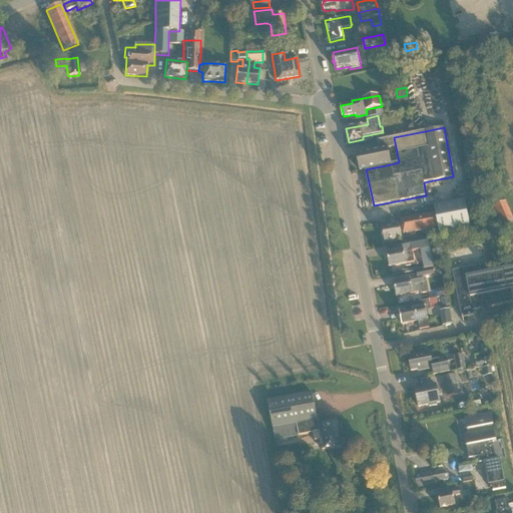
[(396,147),(394,137),(377,140),(379,149),(357,154),(360,170),(366,169),(391,164),(388,148),(396,147)]
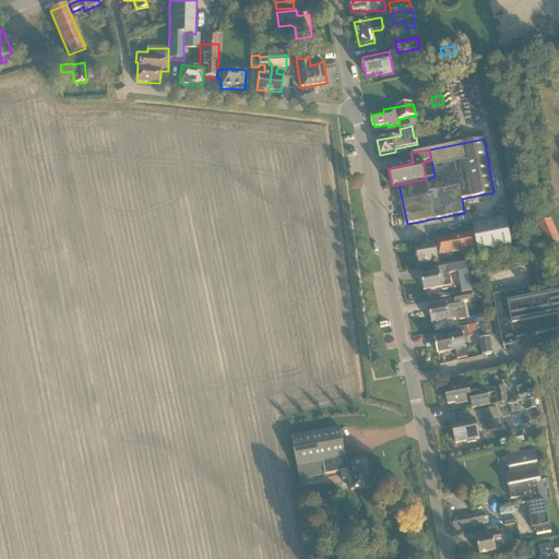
[(447,253),(452,252),(477,248),(478,256),(479,257),(513,250),(507,217),(473,224),(474,227),(474,232),(437,239),(438,246),(436,246),(417,249),(419,263),(439,259),(437,252),(439,252),(440,254),(447,253)]
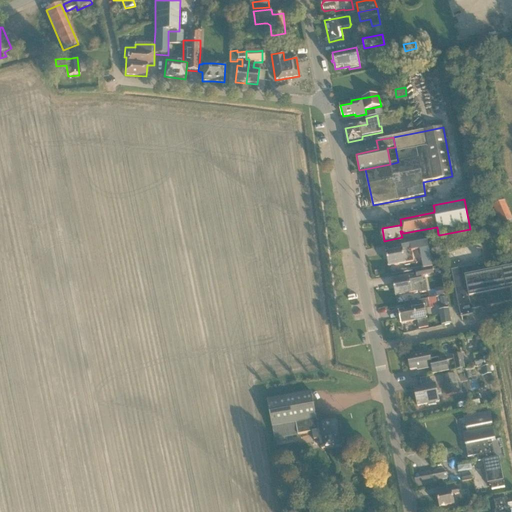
[(503,225),(511,221),(511,212),(507,201),(495,206),(503,225)]
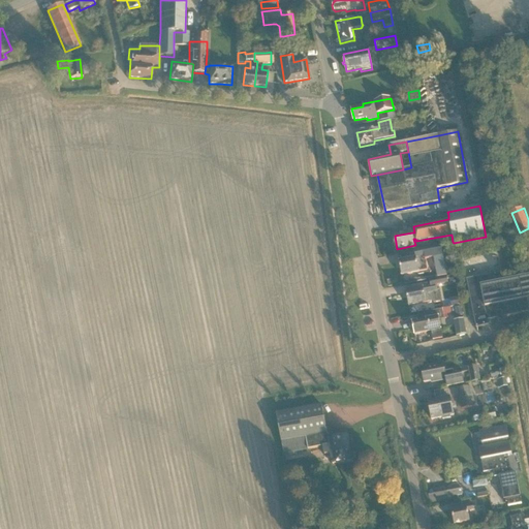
[(438,246),(430,248),(425,249),(414,251),(415,257),(399,261),(402,276),(419,272),(427,271),(425,260),(433,258),(437,278),(446,276),(440,247),(438,247),(438,246)]
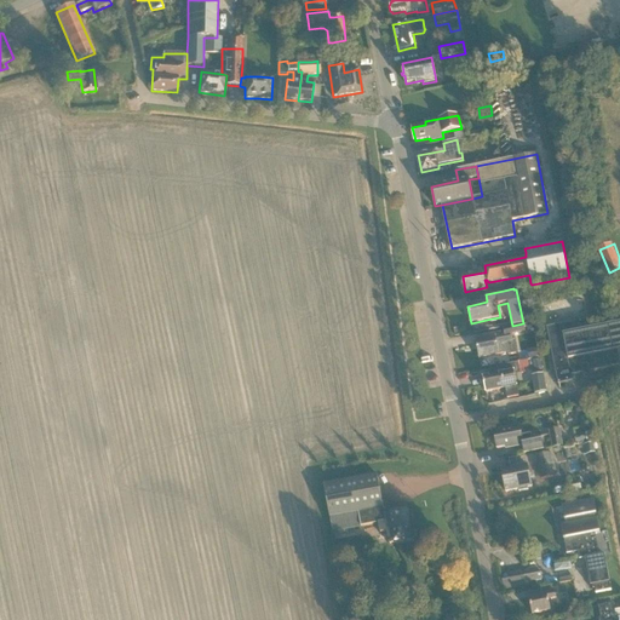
[(619,365),(619,359),(619,350),(619,349),(619,323),(590,329),(589,320),(547,327),(558,383),(573,380),(573,375),(619,365)]
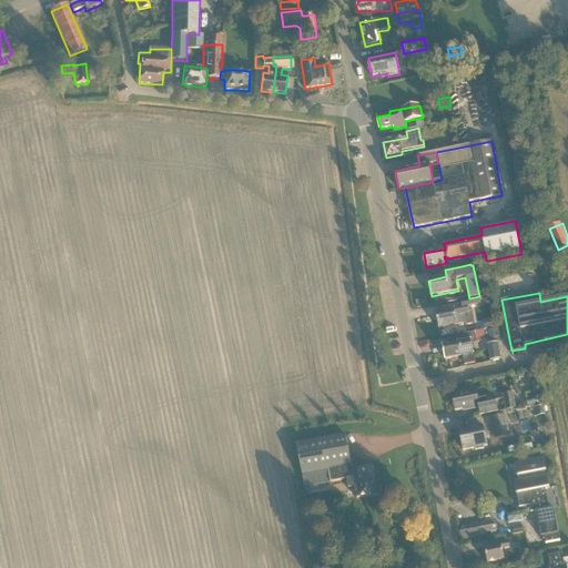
[(482,304),(480,297),(462,301),(463,307),(482,304)]
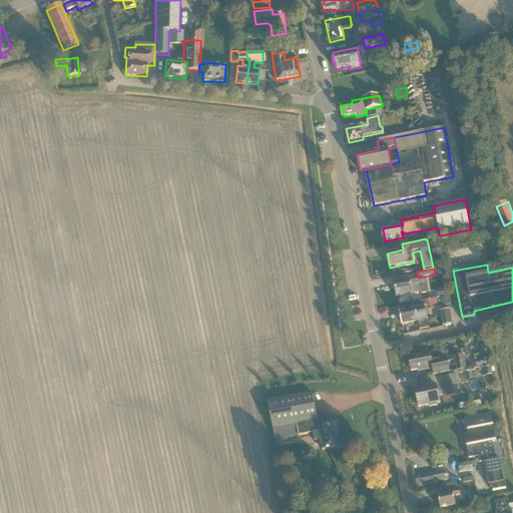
[(428,293),(425,279),(413,282),(411,282),(411,279),(394,283),(397,297),(421,292),(421,294),(428,293)]
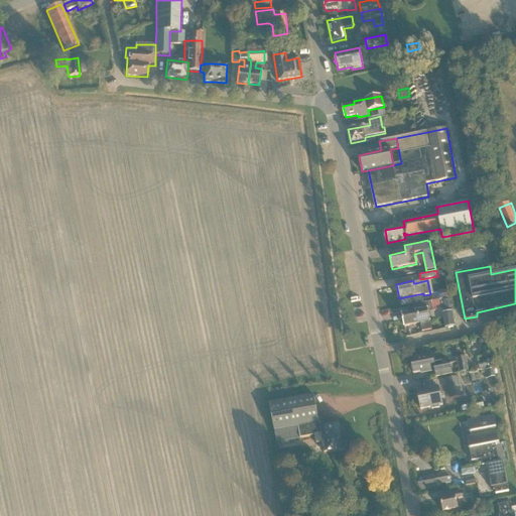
[(404,327),(420,324),(422,332),(432,330),(428,312),(433,311),(432,306),(431,301),(416,304),(418,310),(402,313),(404,327)]
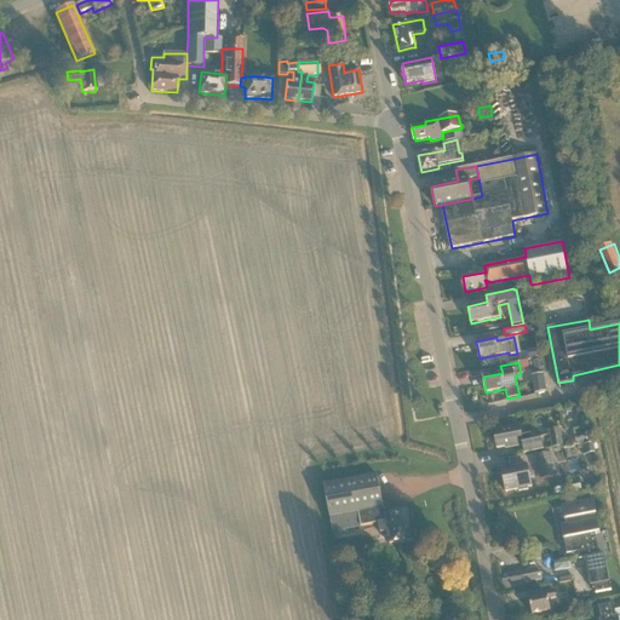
[(544,374),(534,377),(533,377),(535,395),(538,395),(546,394),(544,374)]
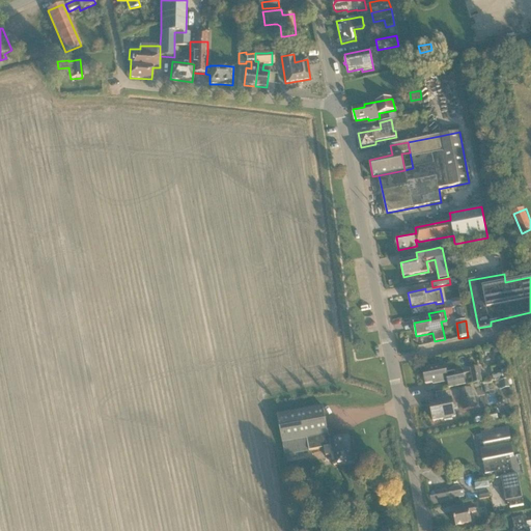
[(430,336),(421,337),(422,346),(431,345),(430,336)]
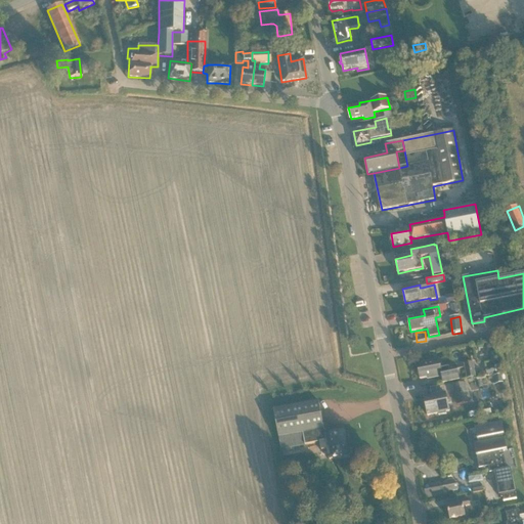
[(494,348),(493,341),(485,343),(487,349),(494,348)]
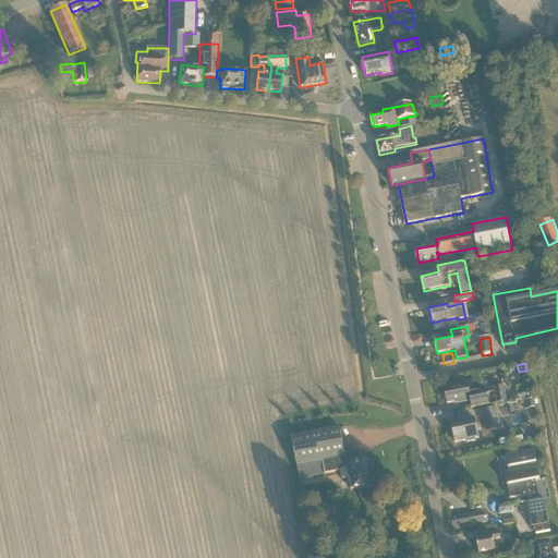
[(448,404),(455,402),(456,405),(471,402),(472,408),(489,404),(486,389),(470,392),(468,383),(445,388),(448,404)]
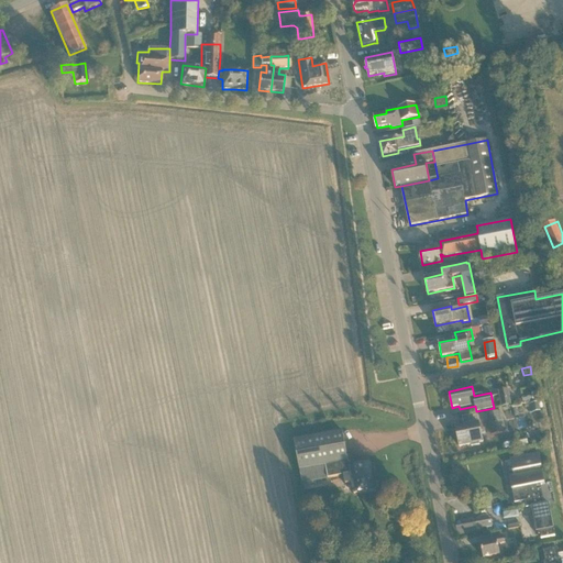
[(511,405),(508,389),(498,392),(501,407),(511,405)]
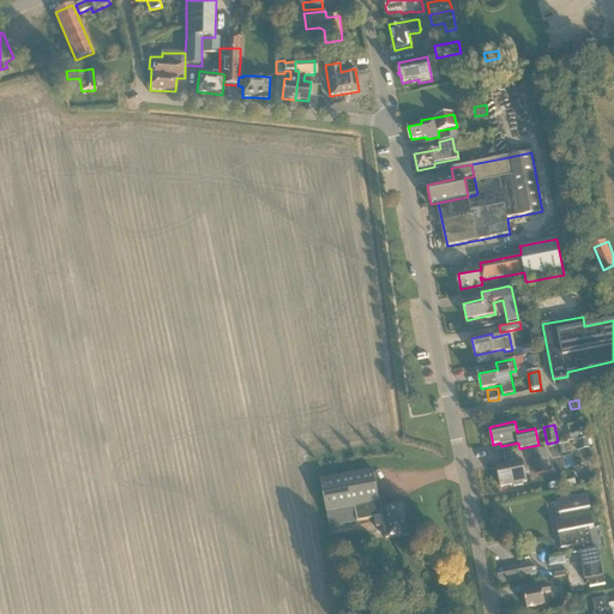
[(587,437),(584,428),(569,432),(571,440),(587,437)]
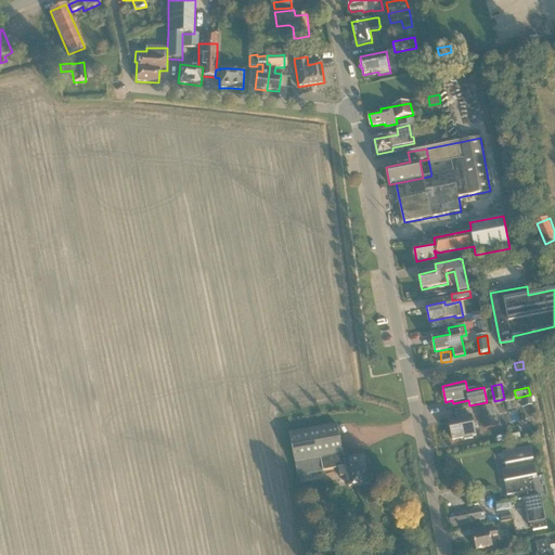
[(532,405),(531,398),(520,399),(523,407),(524,407),(524,408),(532,405)]
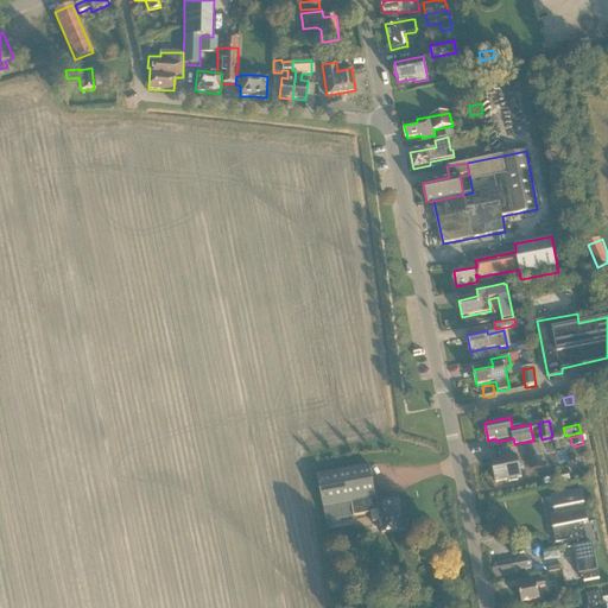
[(551,443),(550,463),(559,463),(559,453),(565,453),(565,443),(551,443)]
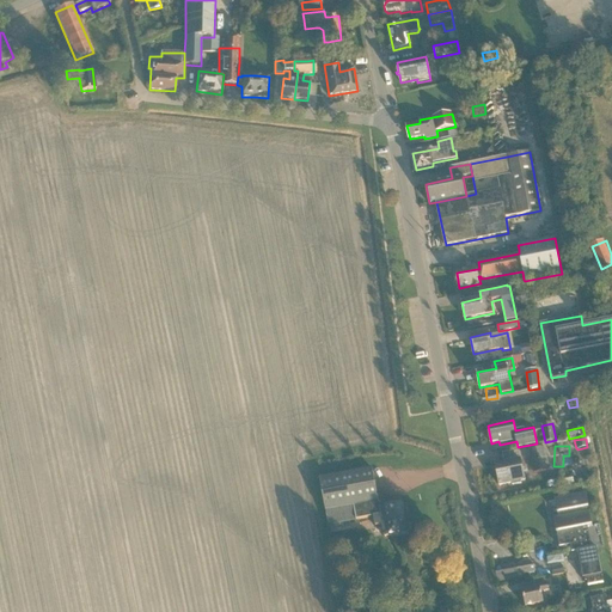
[(534,473),(546,471),(550,470),(546,448),(543,448),(543,447),(530,450),(534,473)]
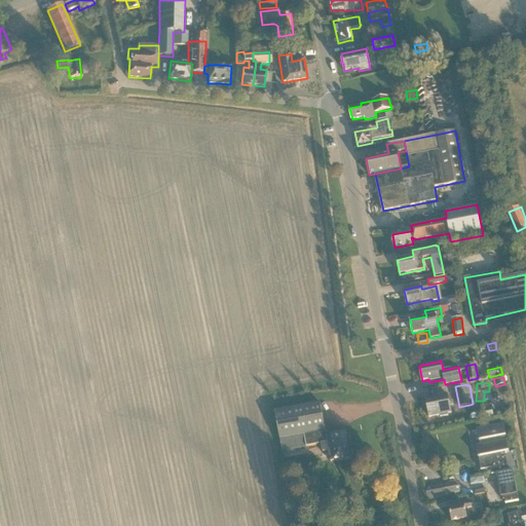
[(451,413),(448,395),(439,397),(439,399),(426,401),(429,417),(440,415),(441,417),(448,415),(448,413),(451,413)]
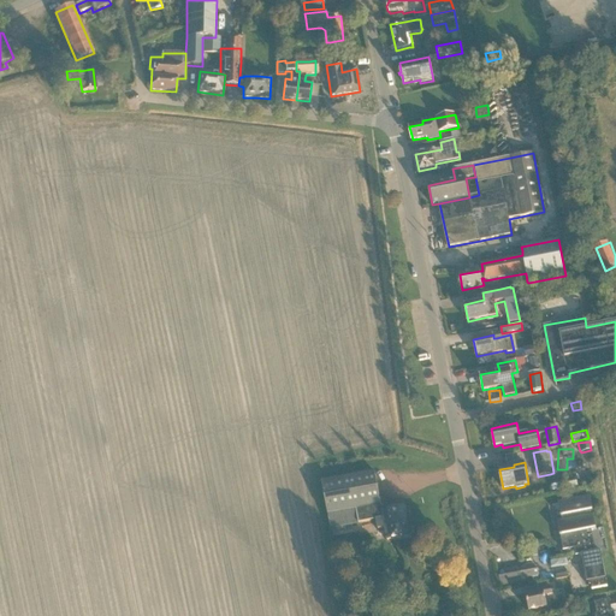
[(383,510),(375,472),(323,483),(331,528),(377,520),(378,529),(385,528),(388,540),(410,537),(404,505),(383,510)]
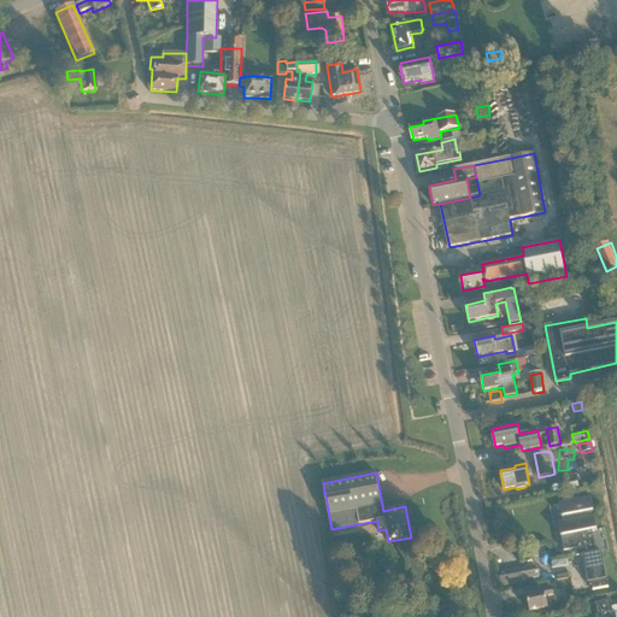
[(601,551),(597,552),(593,532),(598,530),(592,498),(559,504),(563,522),(559,523),(564,552),(577,550),(580,557),(581,556),(582,556),(588,583),(592,582),(593,591),(609,587),(601,552),(601,551)]
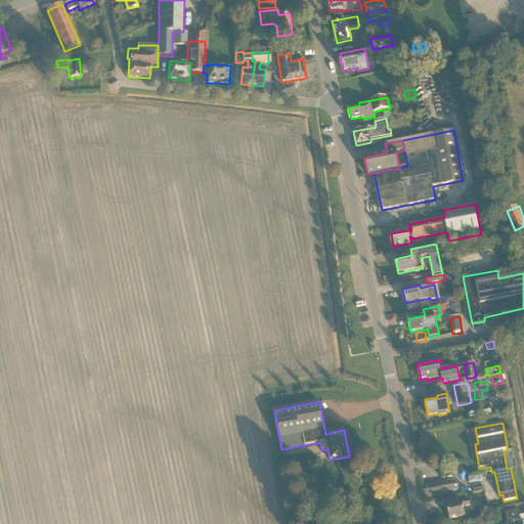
[(443,486),(444,492),(459,489),(457,483),(443,486)]
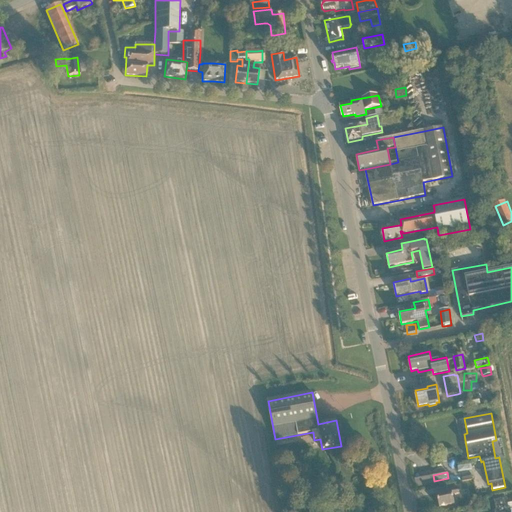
[(435,486),(434,481),(433,475),(427,476),(429,488),(435,486)]
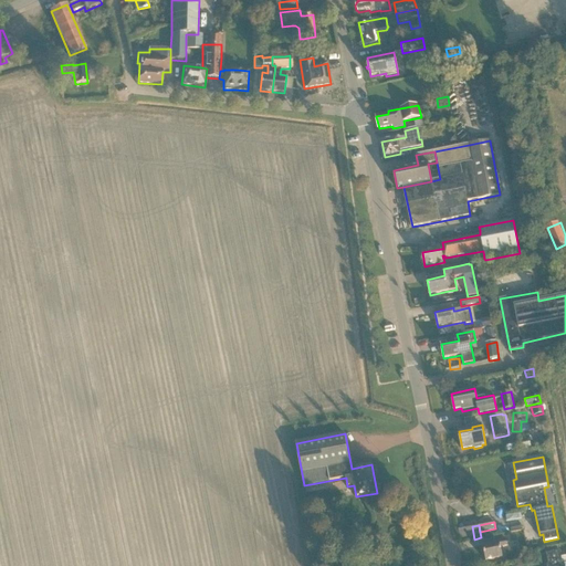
[(514,542),(527,538),(525,531),(512,533),(514,542)]
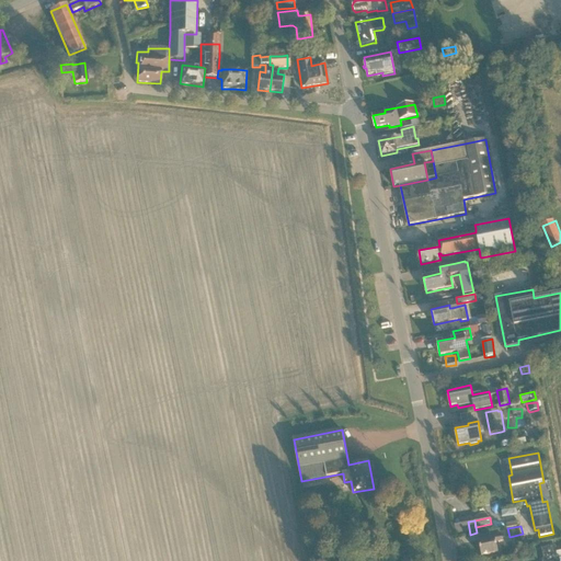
[(504,540),(503,535),(492,537),(492,539),(479,542),(482,556),(499,552),(496,542),(504,540)]
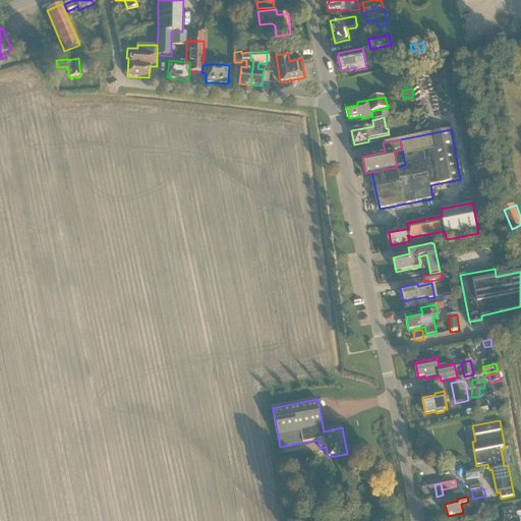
[(503,511),(504,513),(505,520),(518,520),(518,519),(520,518),(520,513),(517,514),(517,511),(517,510),(516,508),(503,511)]
